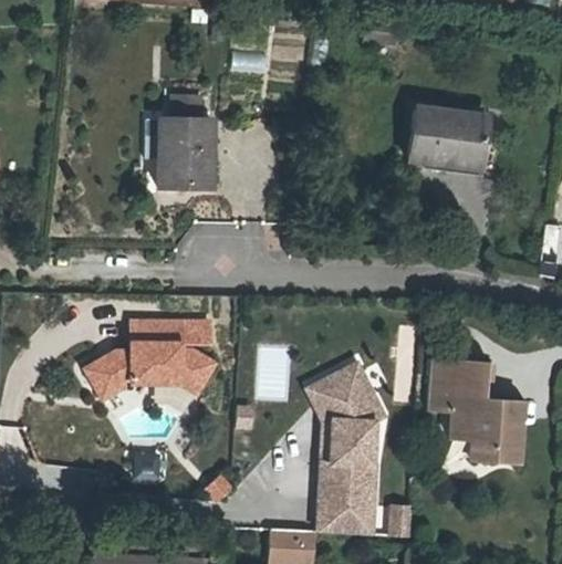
[(389,17),(358,12),(355,39),(386,43),(389,17)]
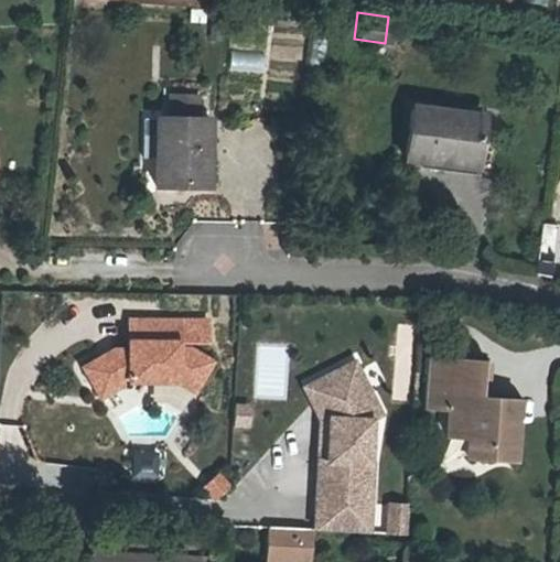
[(233,74),(266,75),(267,53),(234,52),(233,74)]
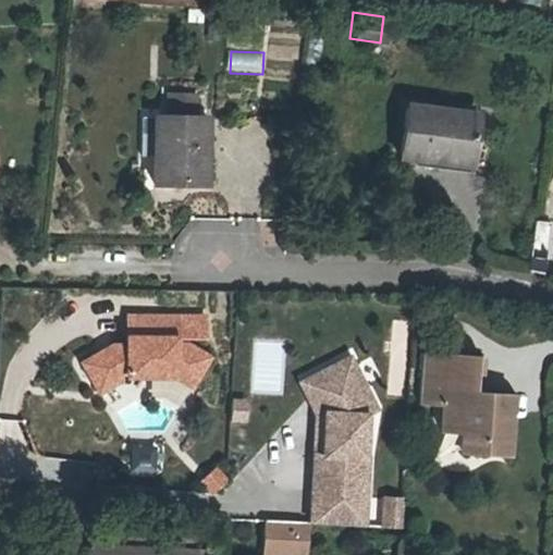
[(157,152),(156,182),(208,183),(211,115),(201,115),(203,94),(174,93),(173,115),(150,113),(148,152),(157,152)]
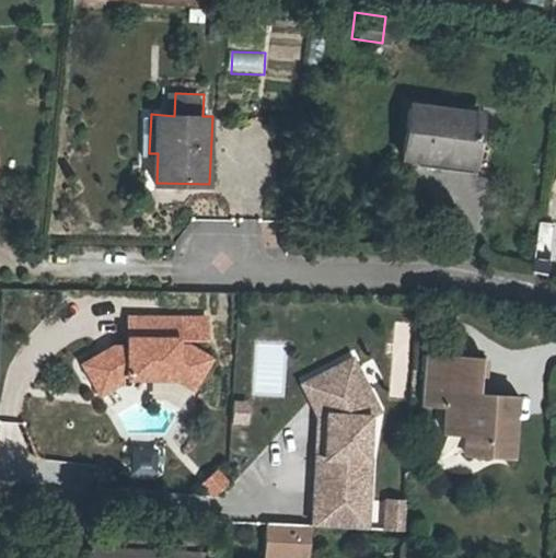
[(410,107),(403,161),(475,171),(483,116),(410,107)]
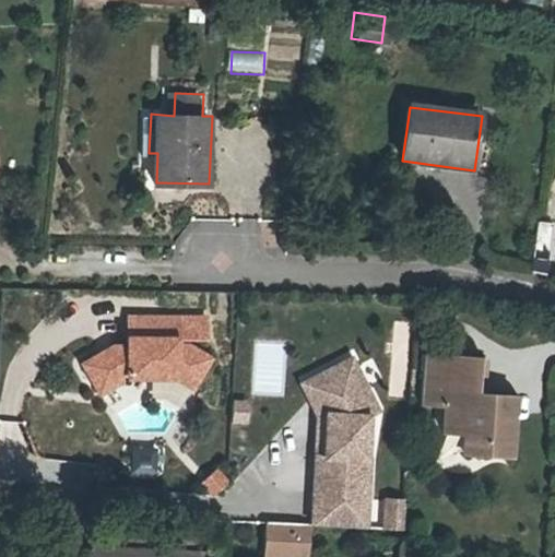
[(212,356),(192,343),(179,343),(180,315),(131,312),(130,342),(117,341),(85,358),(101,388),(129,372),(178,375),(195,384),(212,356)]
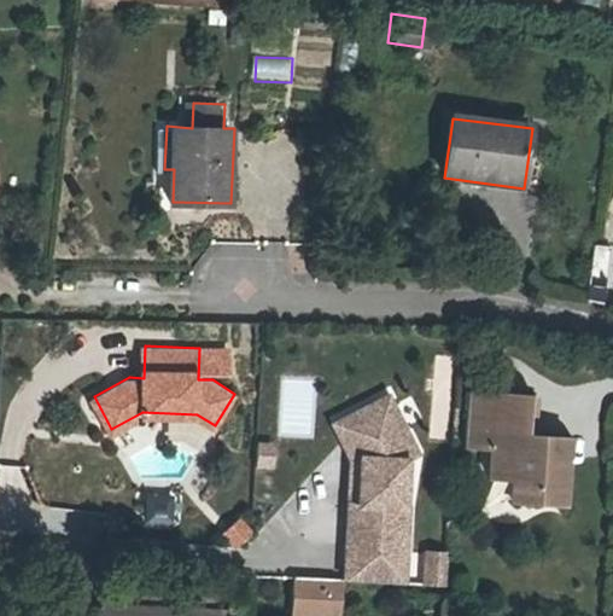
[(532,399),(473,395),(470,449),(496,451),(494,480),(517,482),(514,504),(542,505),(542,501),(568,503),(572,442),(538,440),(530,439),(532,399)]
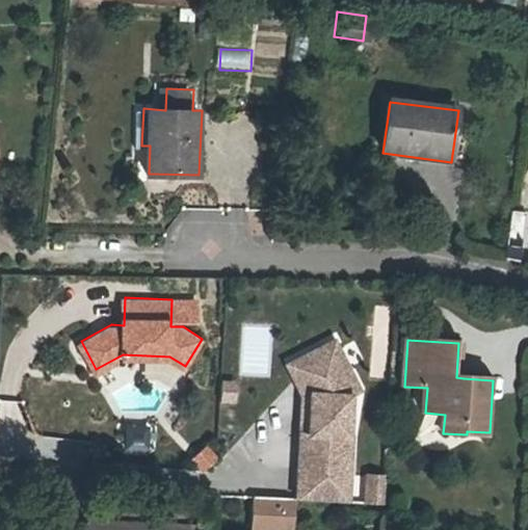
[(299,433),(296,480),(346,485),(350,438),(347,438),(350,398),(360,393),(336,343),(300,360),(312,385),(308,433),(299,433)]
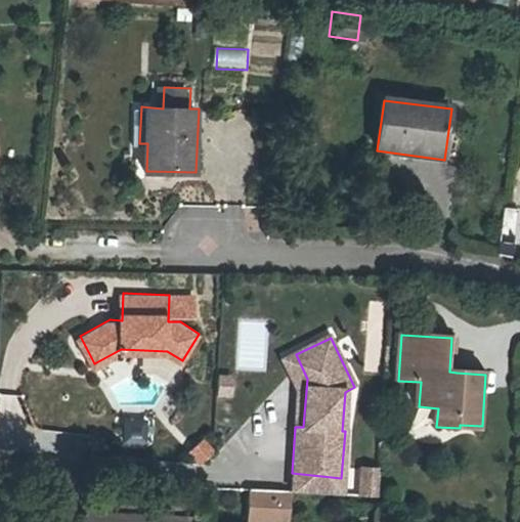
[(460,339),(451,338),(449,372),(457,373),(460,339)]
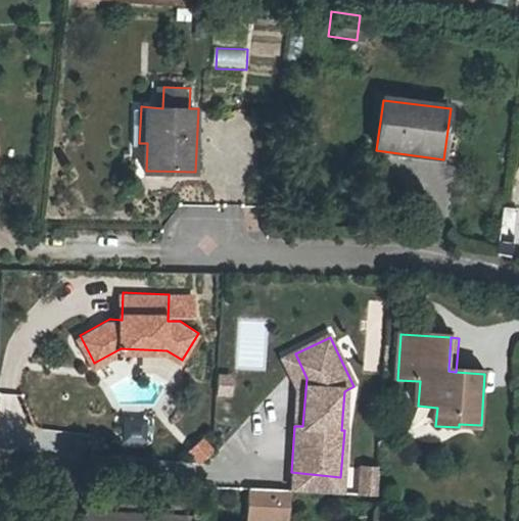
[(297,388),(294,426),(302,426),(307,378),(295,353),(284,359),(297,388)]
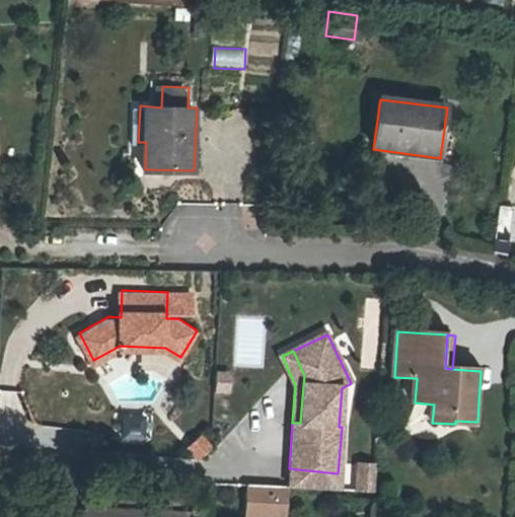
[(220,374),(220,394),(233,394),(233,374),(220,374)]
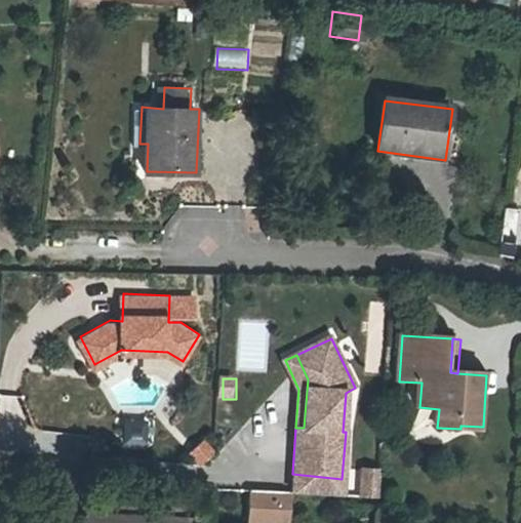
[(203,437),(189,449),(199,461),(213,449),(203,437)]
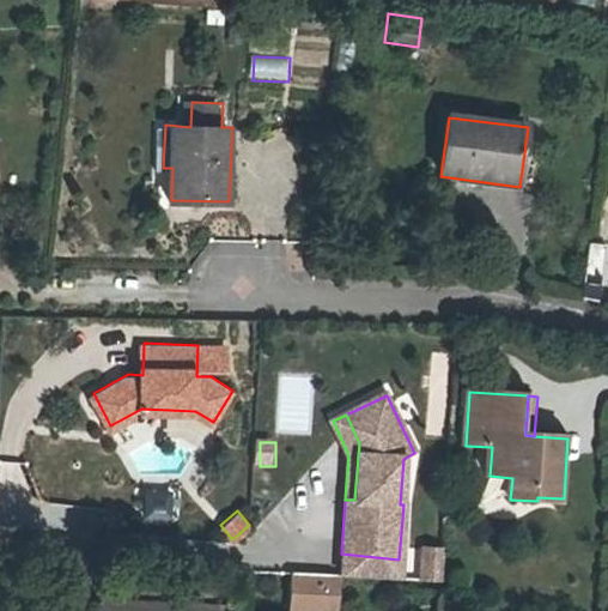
[(413,586),(444,585),(444,550),(413,551),(413,586)]
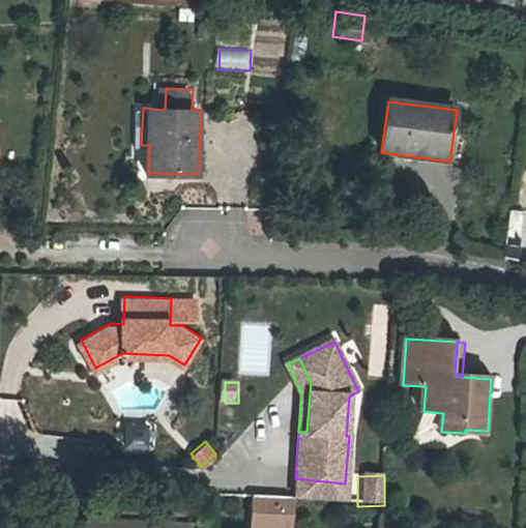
[(345,484),(295,478),(293,497),(294,497),(344,501),(345,484)]
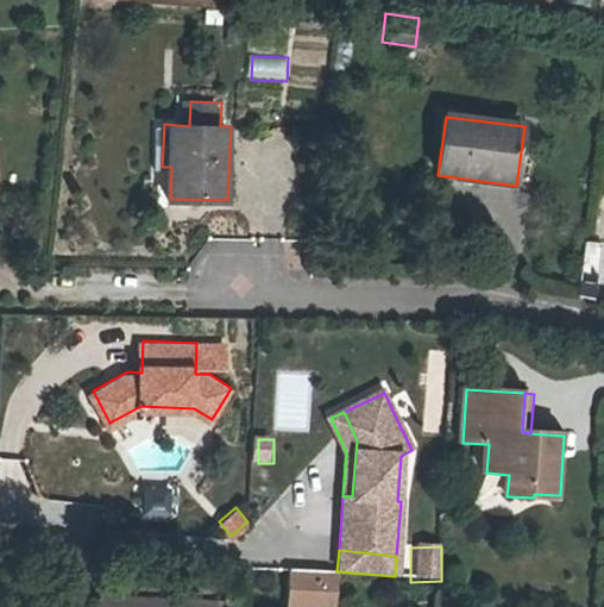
[(337,571),(293,568),(290,605),(304,606),(334,606),(338,571),(337,571)]
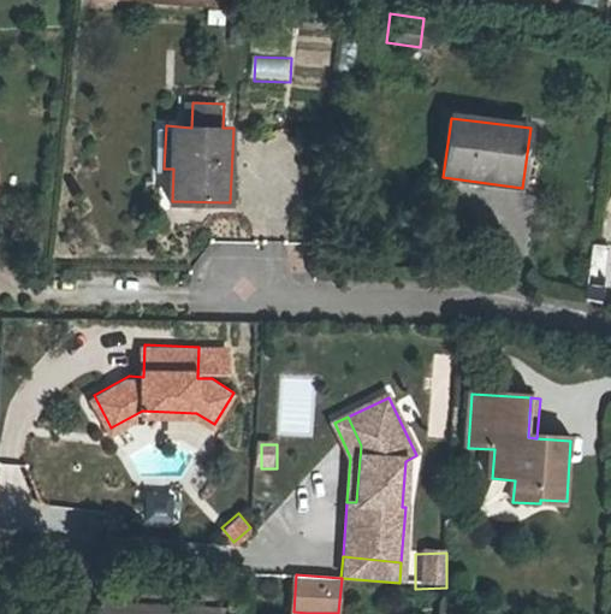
[(124,596),(93,594),(90,613),(213,613),(215,602),(124,596)]
